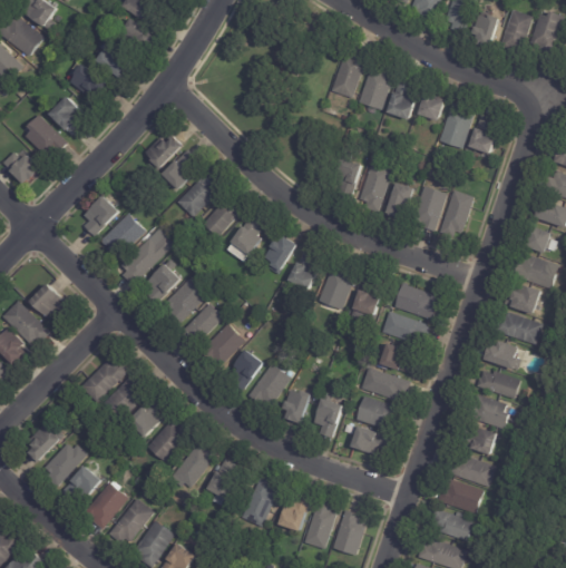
[(56,13),(52,19),(56,21),(50,30),(44,26),(23,12),(28,6),(21,2),(22,0),(46,0),(59,8),(56,13)]
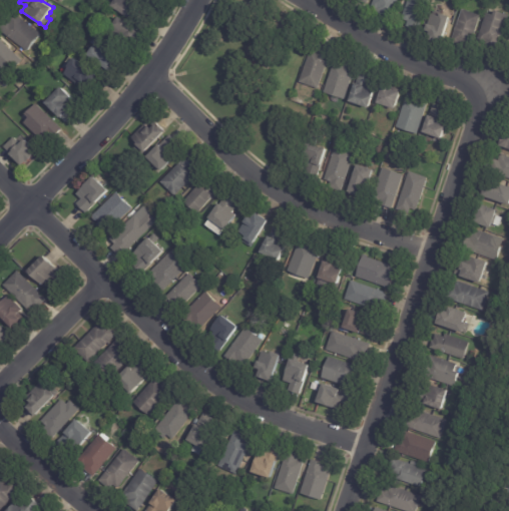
[(140,11),(133,20),(106,2),(108,0),(138,0),(144,4),(140,11)]
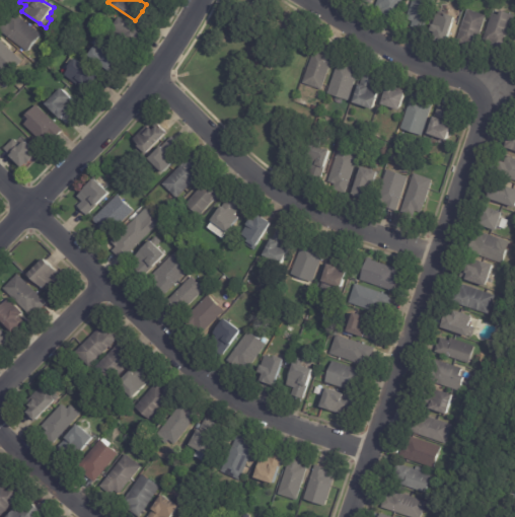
[(400,0),(393,17),(382,12),(383,10),(380,9),(381,7),(374,4),(375,0),(400,0)]
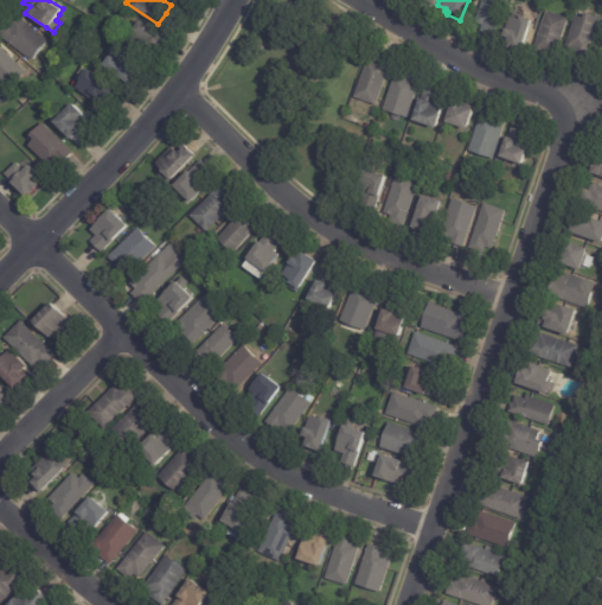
[(505,0),(495,34),(479,30),(481,24),(475,21),(475,19),(480,0),(505,0)]
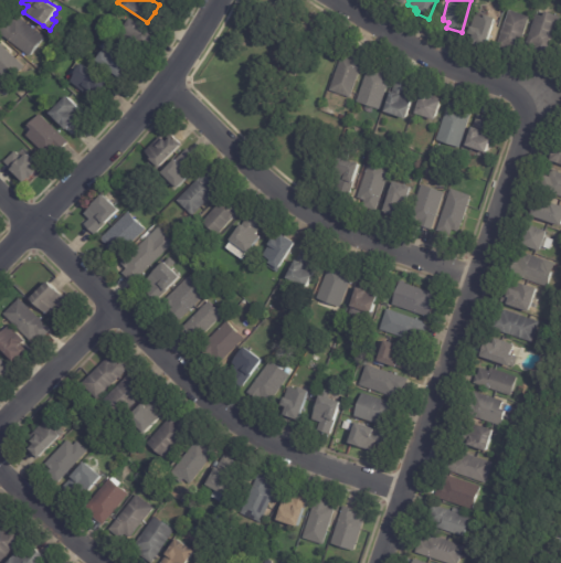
[(529,16),(515,57),(501,53),(503,48),(496,45),(507,9),(529,16)]
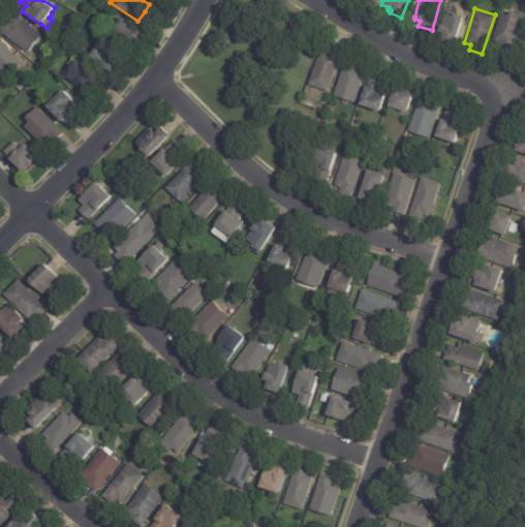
[(523,14),(513,52),(498,48),(499,41),(491,39),(499,11),(510,14),(511,10),(523,14)]
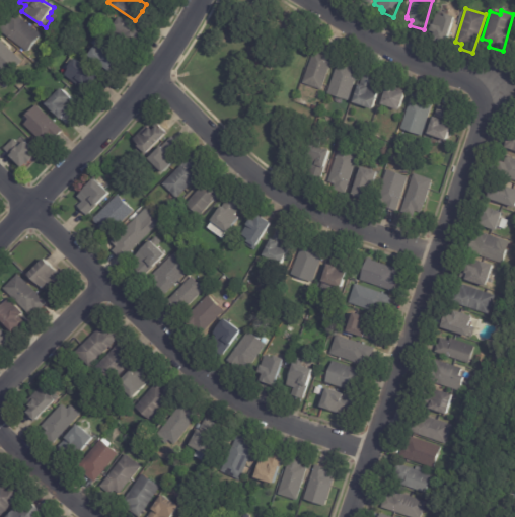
[(39,33),(25,51),(0,31),(0,25),(11,11),(39,33)]
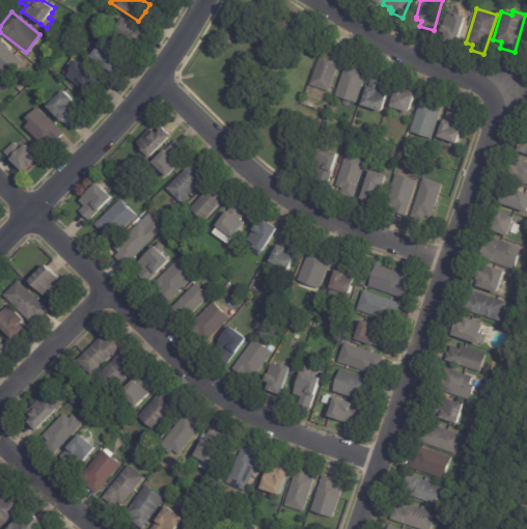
[(448,14),(456,16),(456,14),(467,17),(459,45),(444,39),(447,32),(441,30),(443,25),(441,25),(445,12),(448,14)]
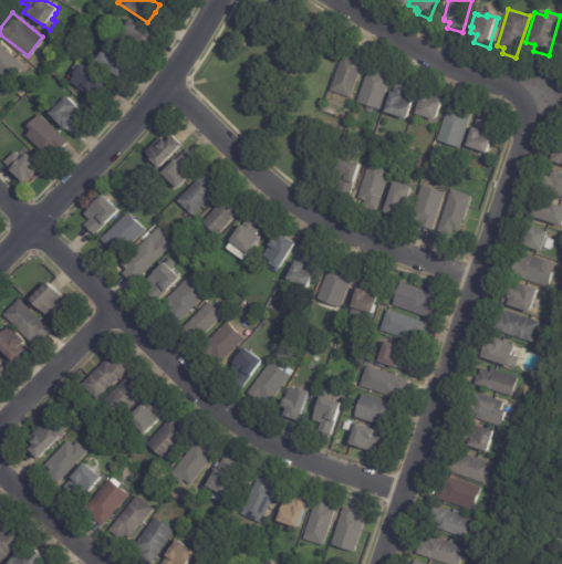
[(158,35),(147,52),(123,37),(128,29),(125,27),(132,18),(158,35)]
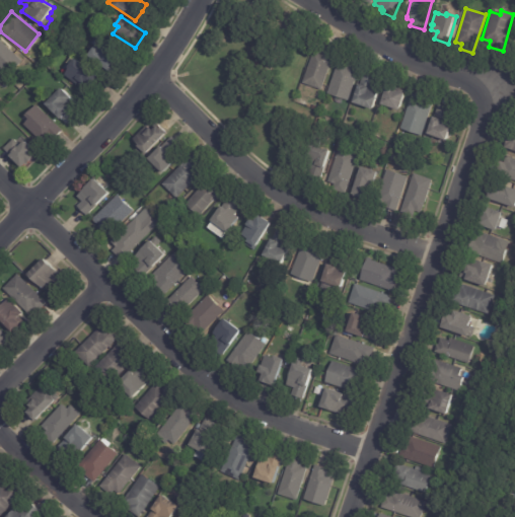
[(116,61),(115,62),(118,63),(111,72),(88,55),(95,46),(91,43),(96,35),(115,50),(113,53),(119,57),(116,61)]
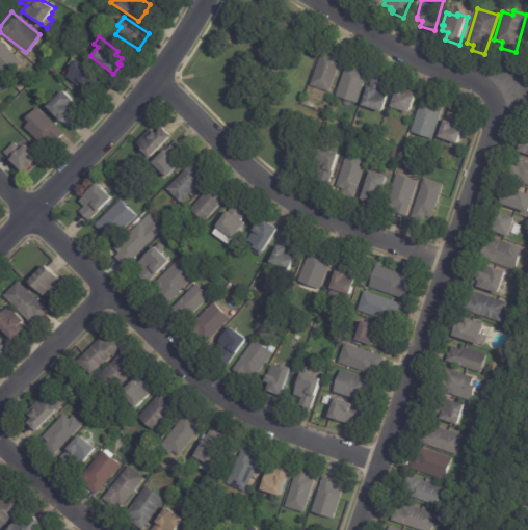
[(0,41),(21,61),(6,77),(0,70),(0,41)]
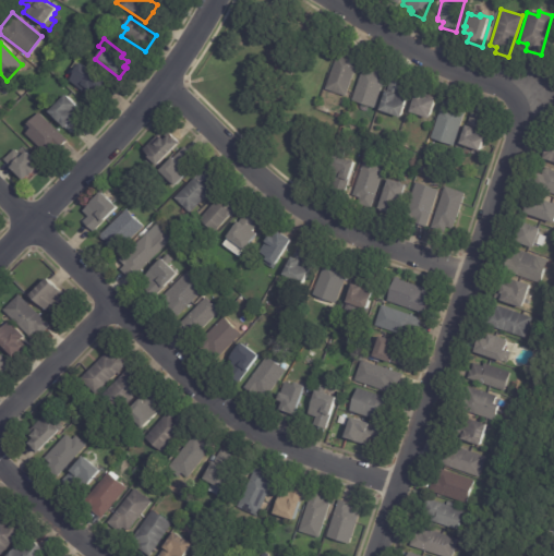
[(356,52),(360,53),(345,95),(325,87),(338,52),(345,55),(347,49),(356,52)]
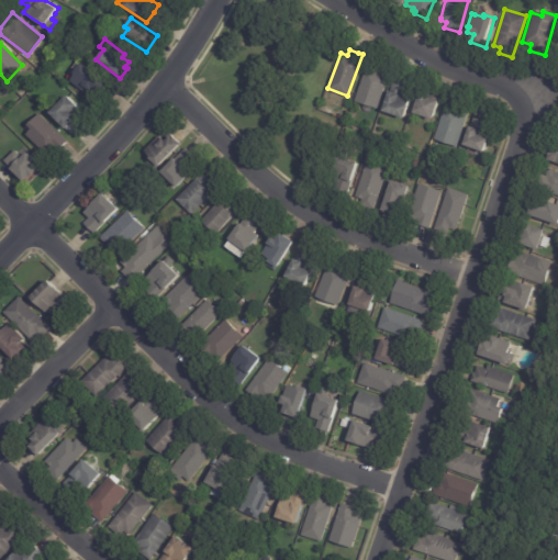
[(103,84),(95,93),(87,88),(84,92),(68,80),(81,63),(104,81),(103,84)]
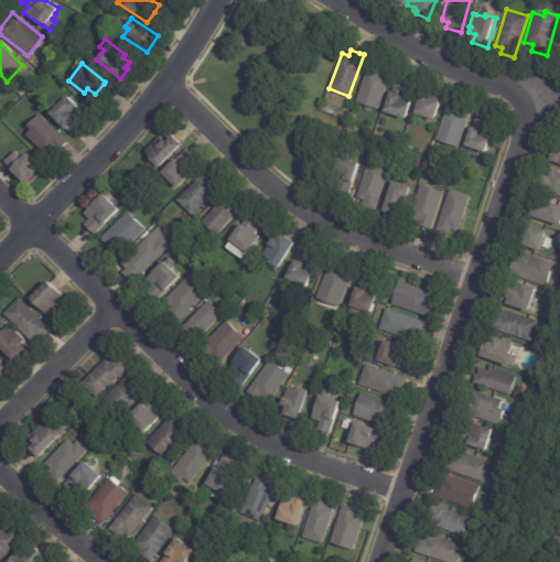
[(372,66),(374,66),(376,69),(377,66),(390,71),(378,108),(355,100),(366,66),(369,65),(372,66)]
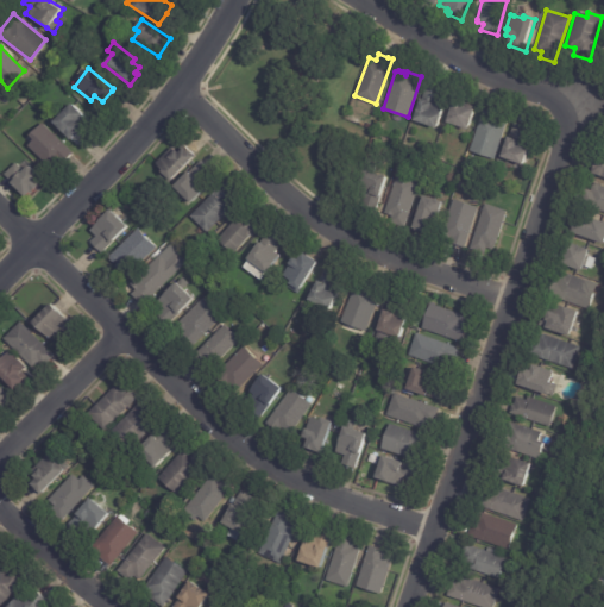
[(434,87),(441,89),(438,98),(445,100),(435,127),(414,119),(426,85),(434,87)]
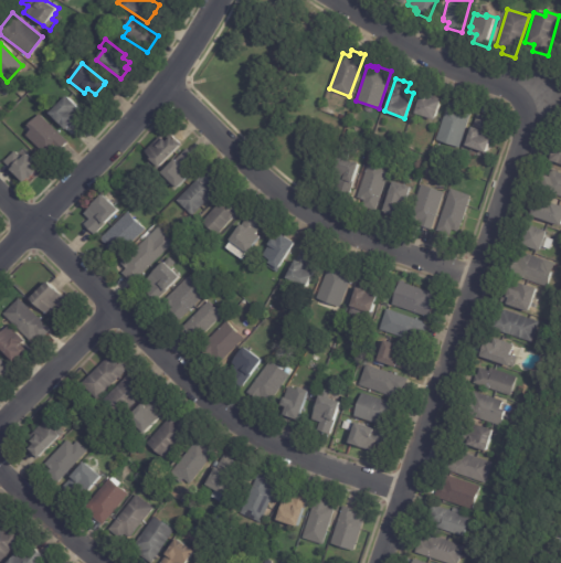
[(429,95),(442,99),(436,119),(415,113),(422,93),(429,95)]
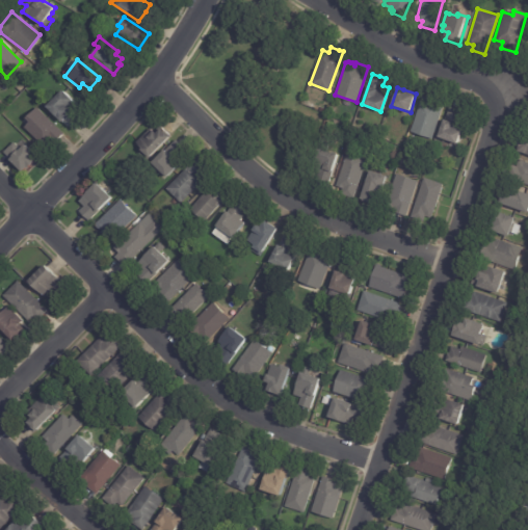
[(75,113),(74,113),(76,115),(67,125),(48,105),(63,88),(78,103),(73,108),(76,111),(75,113)]
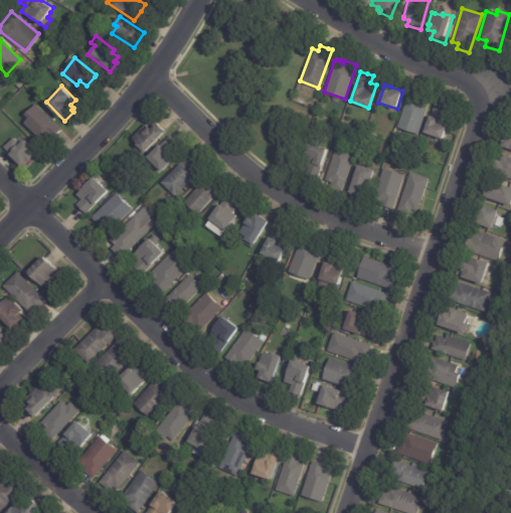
[(413,95),(421,97),(420,100),(429,102),(418,134),(396,127),(407,93),(413,95)]
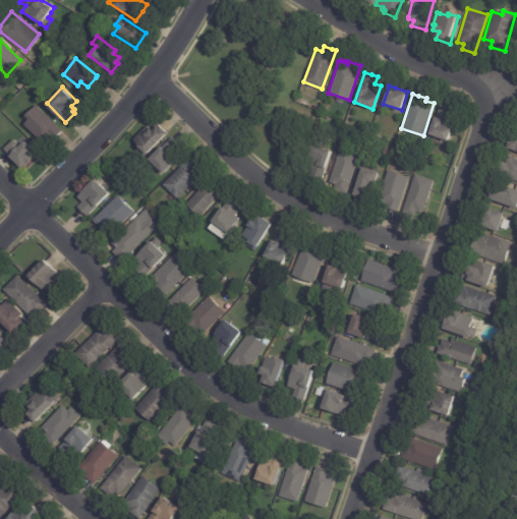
[(448,106),(450,107),(448,115),(454,117),(446,139),(427,132),(439,103),(448,106)]
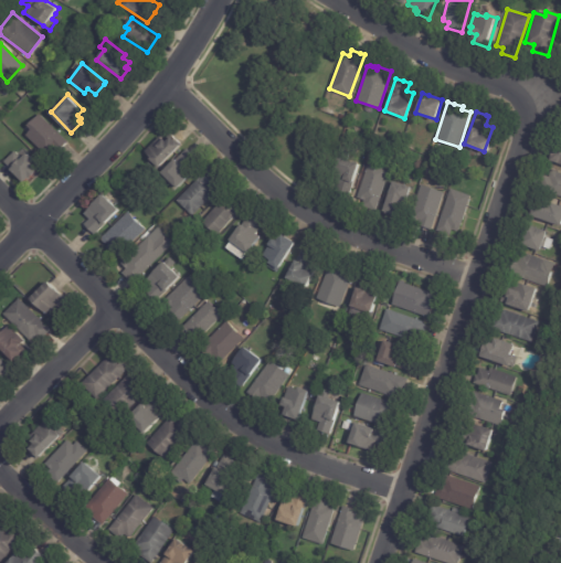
[(66,141),(55,151),(53,149),(53,152),(50,156),(46,156),(24,135),(31,128),(27,125),(38,114),(66,141)]
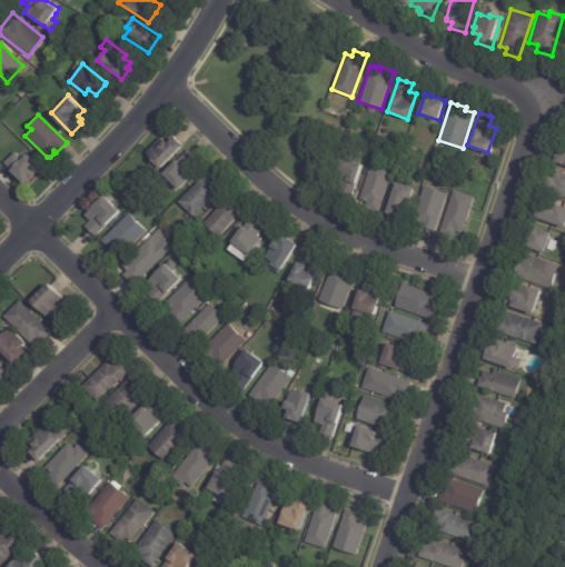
[(179,142),(184,146),(162,169),(152,159),(154,158),(146,151),(158,138),(162,143),(166,139),(169,142),(175,138),(179,142)]
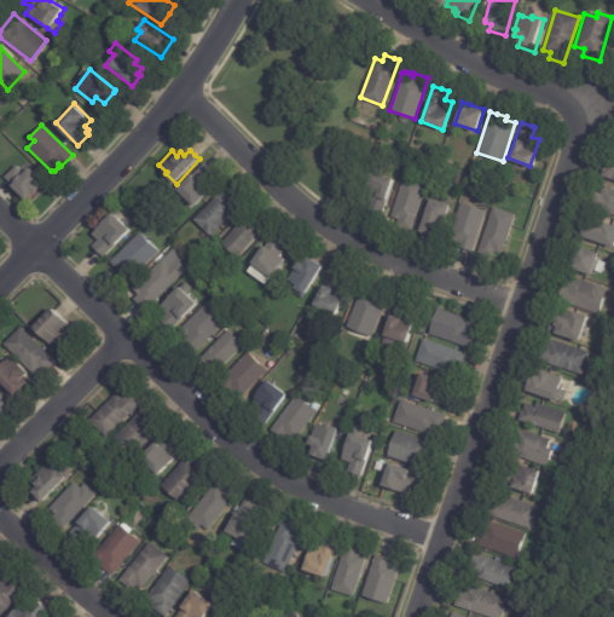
[(613,178),(601,174),(607,159),(613,160),(613,178)]
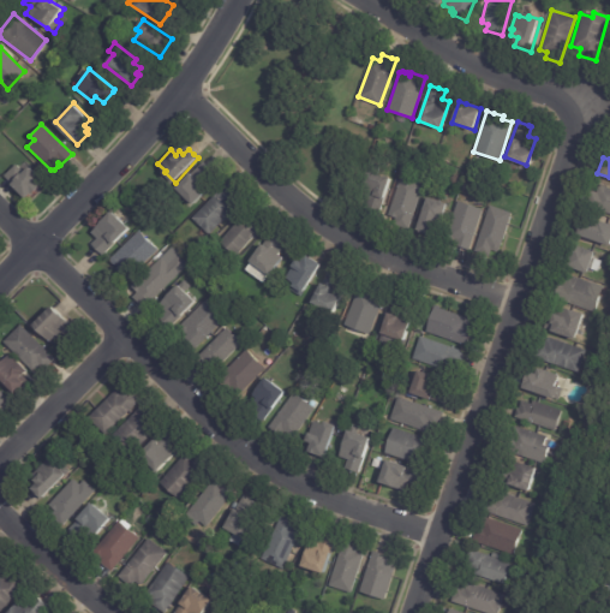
[(203,161),(213,171),(205,178),(209,180),(204,185),(208,189),(192,203),(175,186),(203,161)]
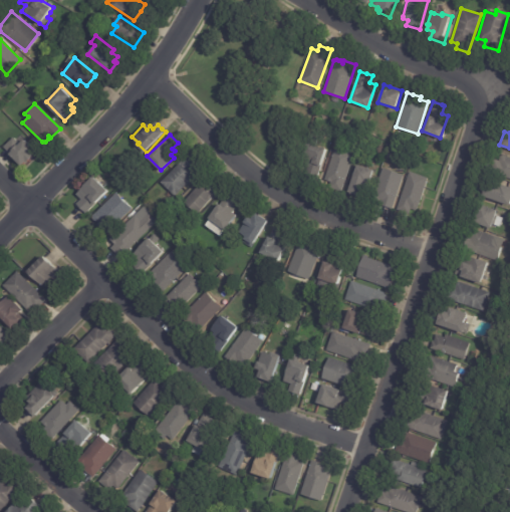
[(13,138),(20,145),(25,140),(36,151),(33,154),(34,156),(28,162),(23,166),(3,147),(12,138),(13,138)]
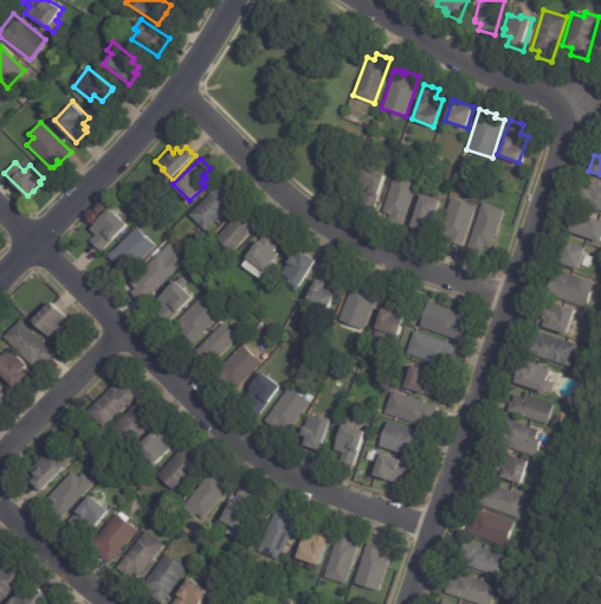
[(387,174),(381,198),(377,197),(374,209),(362,206),(368,187),(357,184),(362,167),(387,174)]
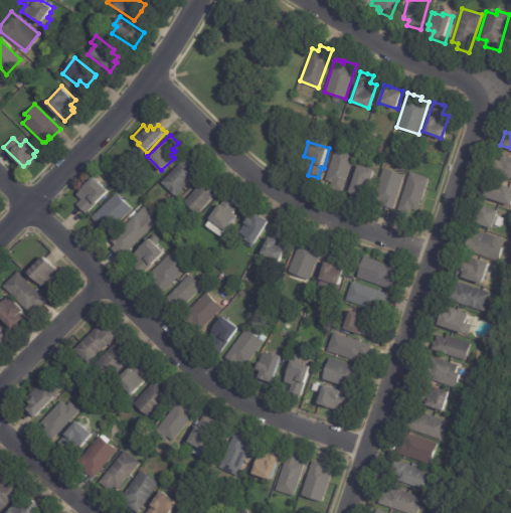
[(354,153),(342,190),(329,185),(331,181),(324,179),(335,147),(354,153)]
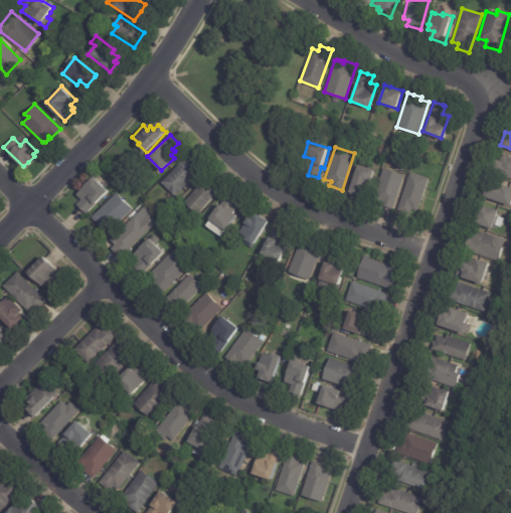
[(196,161),(198,163),(194,167),(197,170),(197,173),(174,196),(160,182),(188,154),(196,161)]
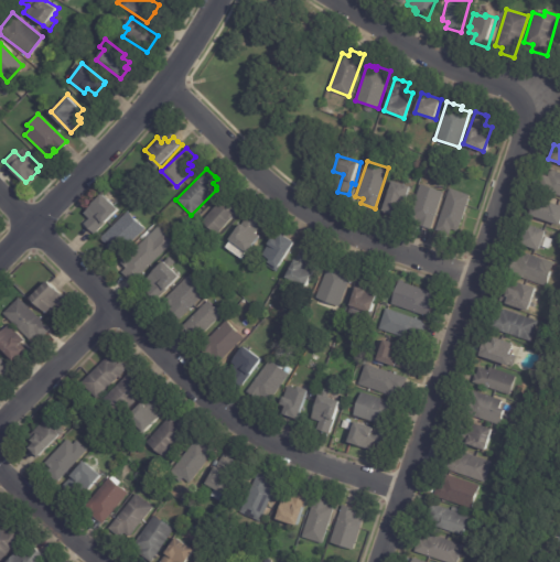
[(559,196),(537,188),(541,173),(547,175),(549,169),(559,172),(559,196)]
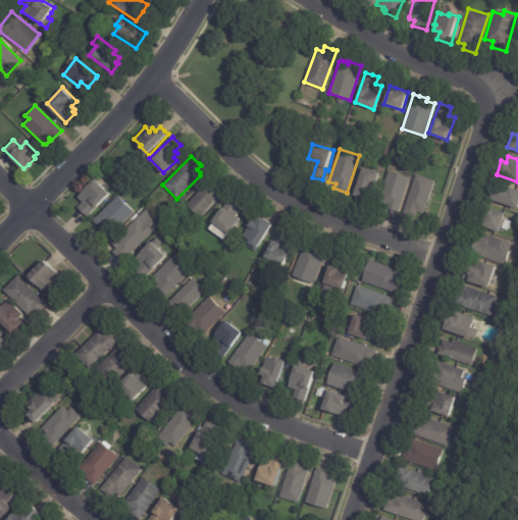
[(366,168),(379,173),(369,201),(356,197),(356,196),(353,195),(363,167),(366,168)]
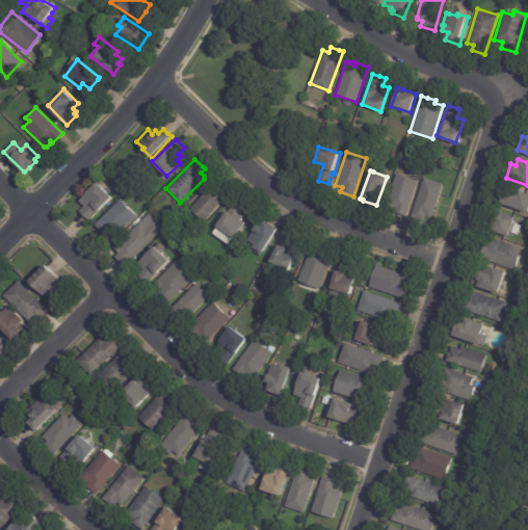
[(418,180),(405,215),(393,211),(394,207),(386,204),(395,173),(418,180)]
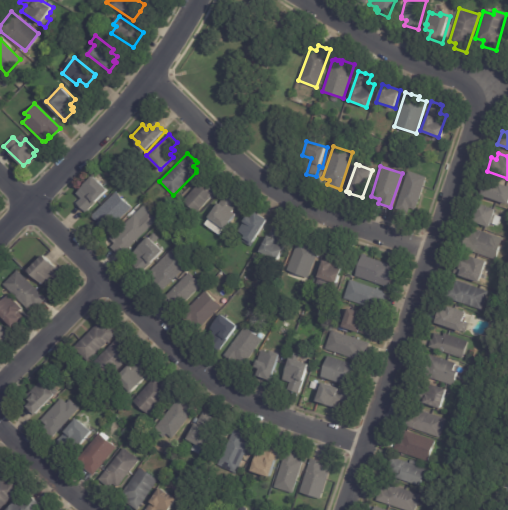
[(404,212),(393,208),(407,170),(426,177),(415,209),(408,207),(406,213),(404,212)]
